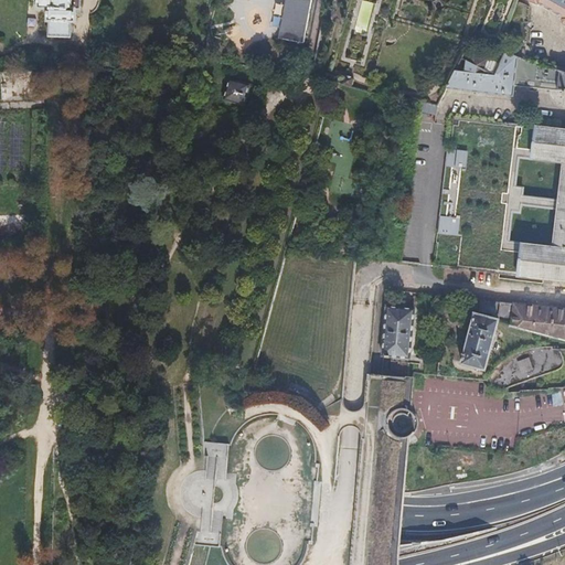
[(38,0),(38,6),(48,7),(48,19),(49,19),(49,34),(70,35),(71,21),(76,21),(76,7),(72,7),(71,0),(38,0)]
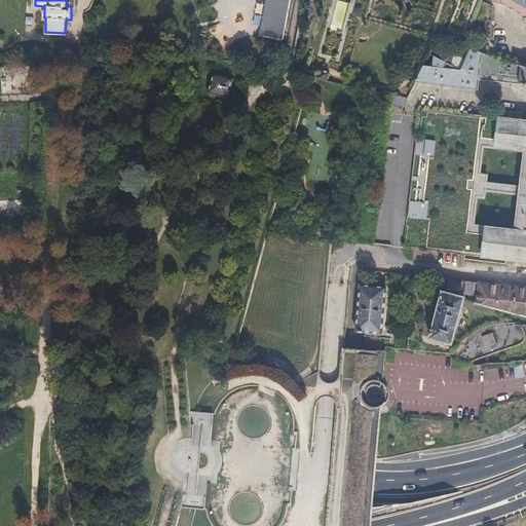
[(264,0),(259,32),(283,37),(289,0),(264,0)]
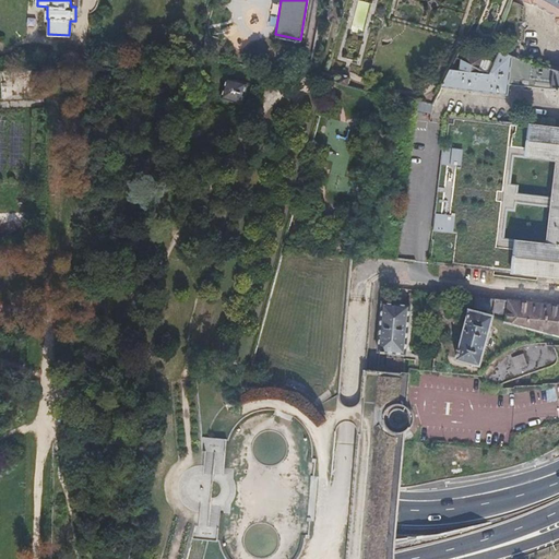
[(558,0),(523,0),(532,3),(533,3),(557,16),(558,16),(558,0)]
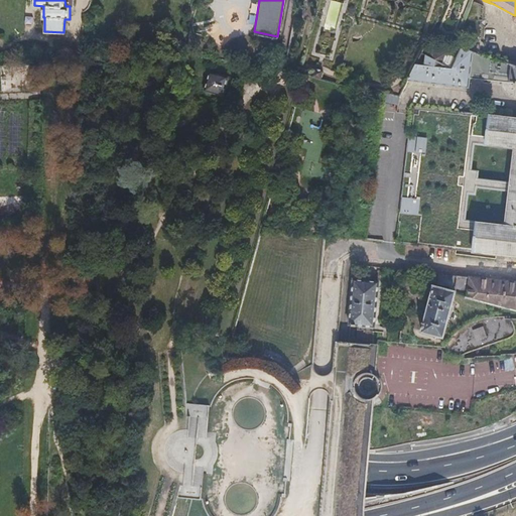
[(431,56),(442,62),(446,54),(435,48),(431,56)]
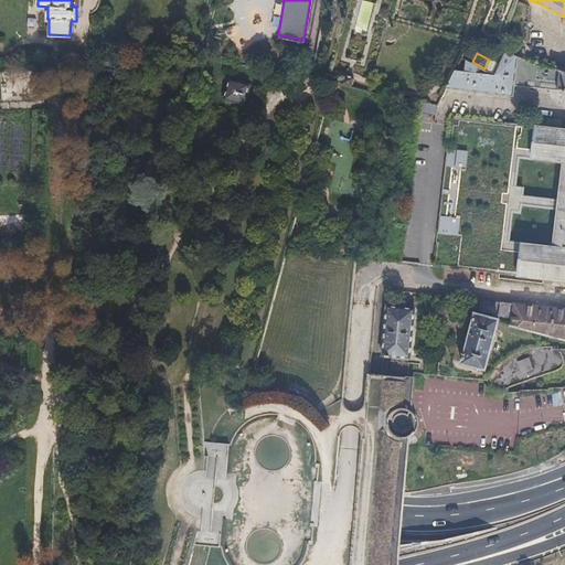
[(456,70),(446,88),(513,96),(514,86),(564,92),(564,73),(525,61),(504,54),(494,74),(484,68),(472,62),(467,60),(461,72),(456,70)]
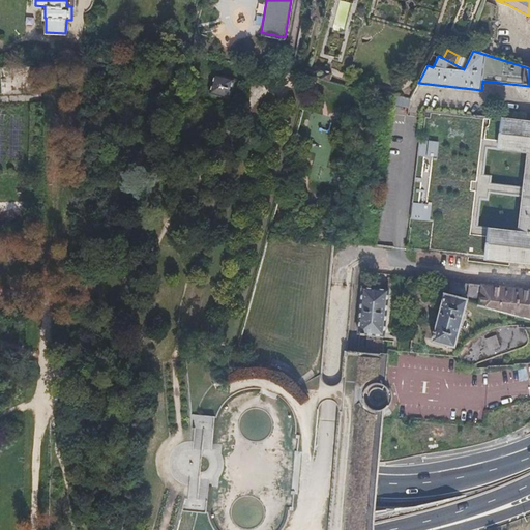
[(334,69),(323,66),(321,78),(331,80),(334,69)]
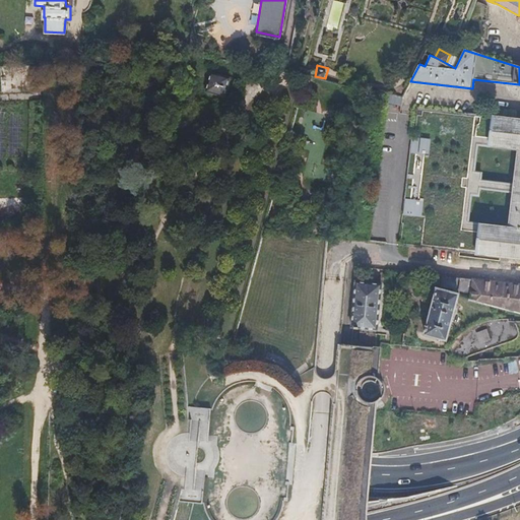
[(211,70),(206,91),(225,96),(231,74),(211,70)]
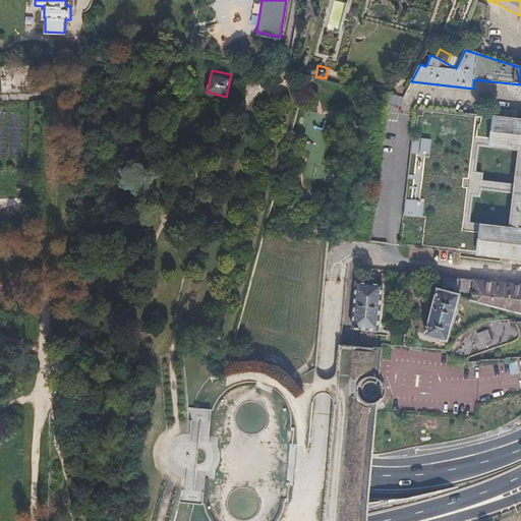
[(402,104),(403,98),(391,95),(389,101),(402,104)]
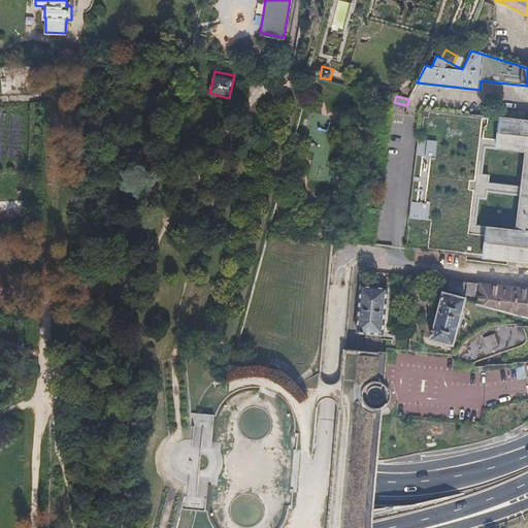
[(488,227),(484,258),(527,263),(527,120),(500,118),(497,149),(526,153),(517,231),(488,227)]
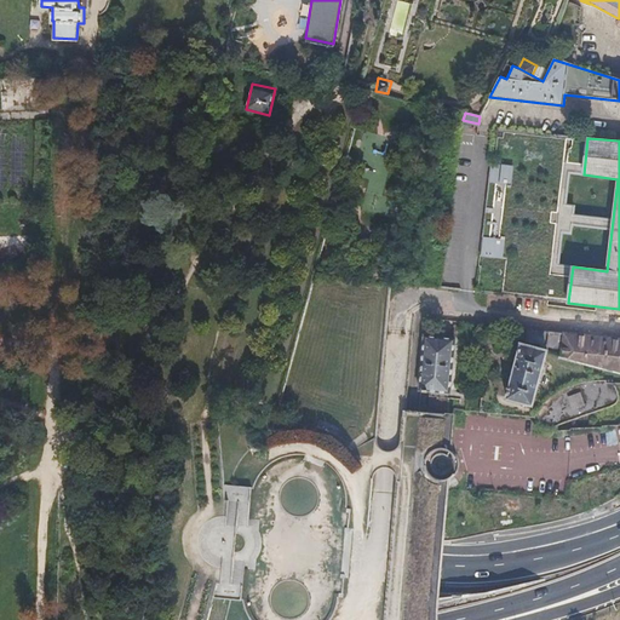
[(492,164),(481,256),(503,258),(514,166),(492,164)]
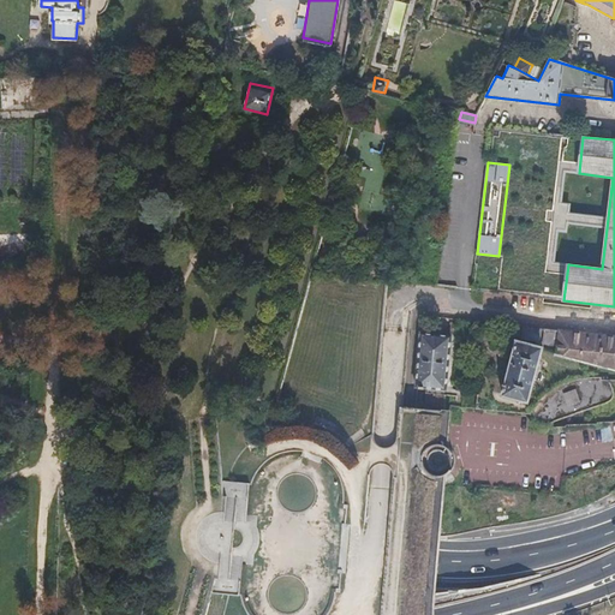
[(563,212),(562,220),(592,225),(593,216),(563,212)]
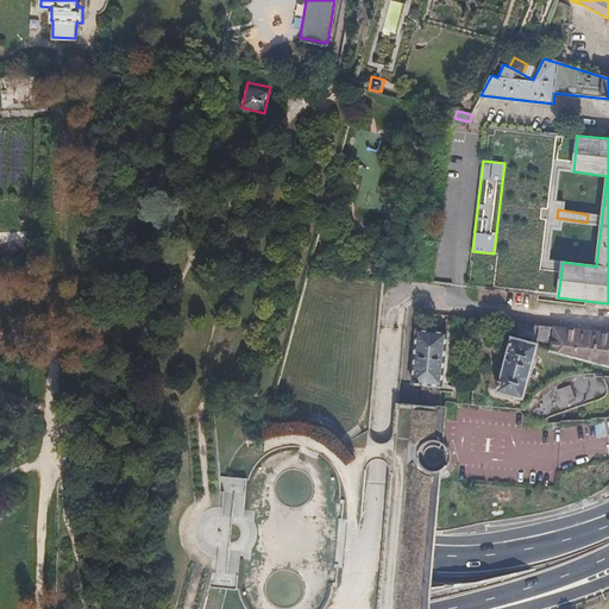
[(553,350),(608,363),(608,333),(557,328),(553,350)]
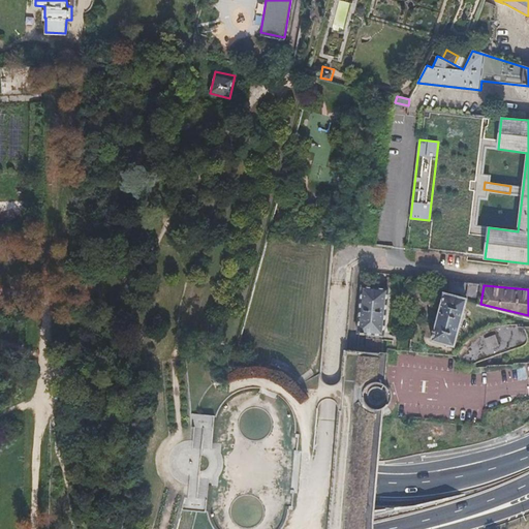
[(361,335),(385,337),(390,291),(365,289),(361,335)]
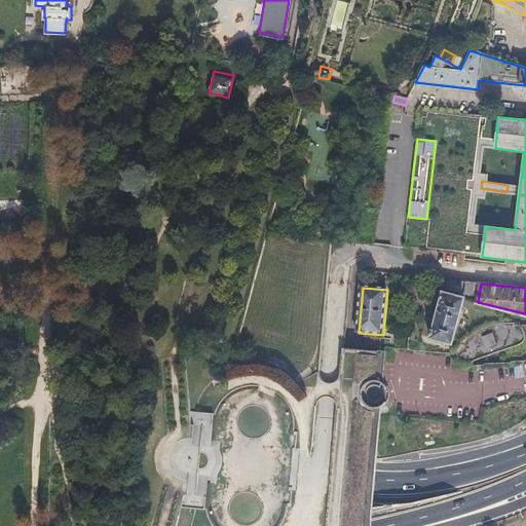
[(444,292),(431,338),(452,344),(465,298),(444,292)]
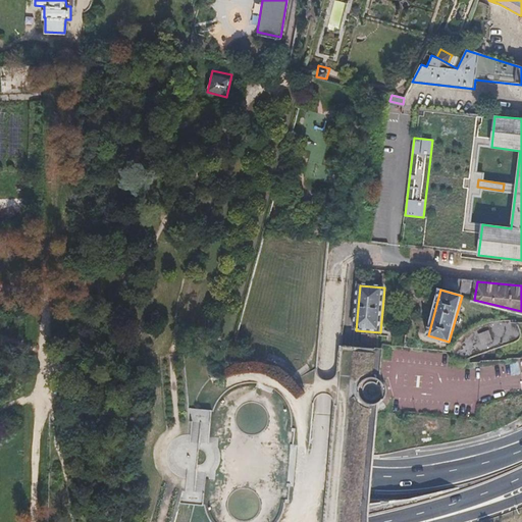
[(521,322),(513,321),(512,320),(498,321),(478,327),(458,341),(459,343),(452,352),(454,358),(456,357),(458,359),(460,360),(462,361),(464,361),(466,361),(517,342),(520,340),(521,337),(521,335),(521,333),(521,331),(521,330),(521,322)]
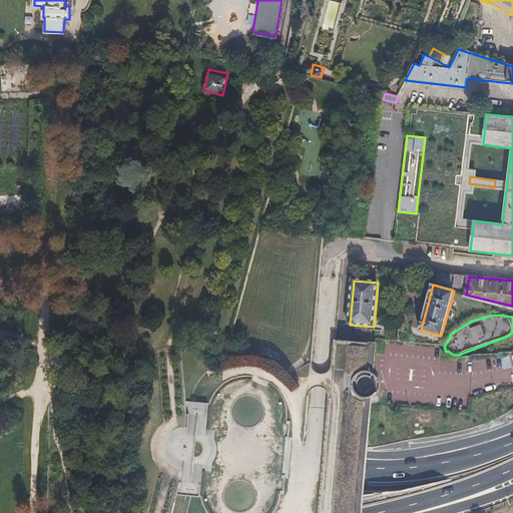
[(356,395),(377,390),(374,375),(353,380),(356,395)]
